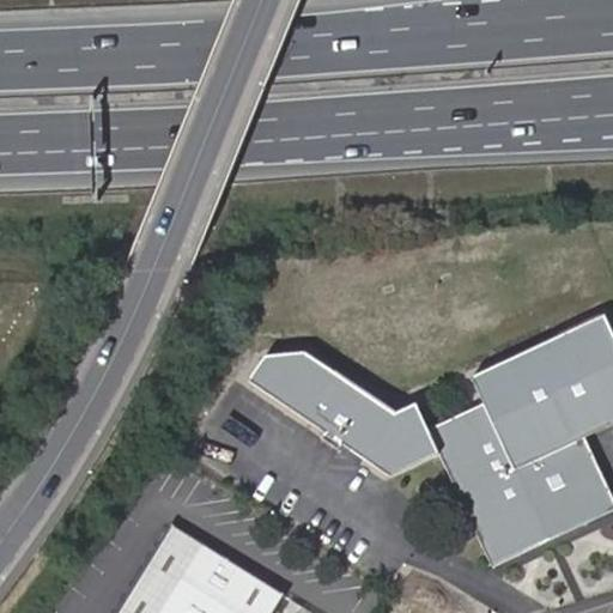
[(546,523),(551,521),(551,522),(556,523),(556,525),(558,525),(560,526),(562,526),(563,526),(569,526),(576,526),(583,523),(584,522),(586,522),(592,519),(600,507),(604,498),(604,487),(604,486),(602,479),(601,479),(596,469),(593,472),(586,456),(581,459),(574,443),(583,439),(612,425),(612,337),(604,316),(469,377),(481,404),(425,429),(413,402),(394,412),(304,350),(263,354),(246,378),(322,430),(319,437),(337,449),(340,443),(347,432),(354,438),(362,457),(388,475),(437,453),(489,566),(545,540),(538,527),(546,523)]
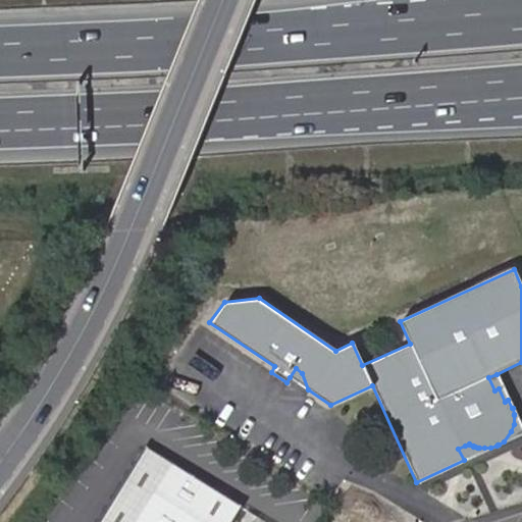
[(296,368),(290,377),(308,389),(302,373),(296,368)]
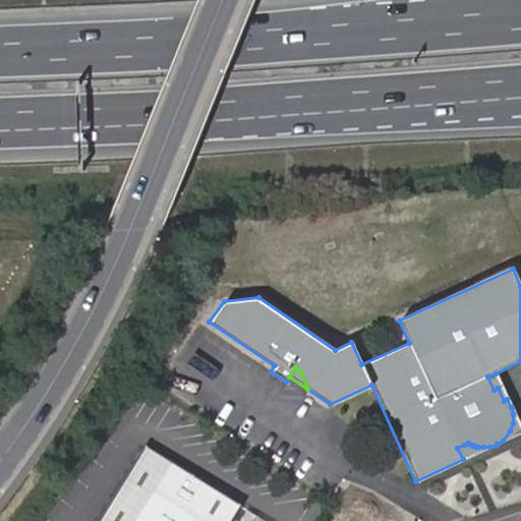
[(496,373),(487,377),(494,390),(498,388),(504,401),(507,399),(502,386),(496,373)]
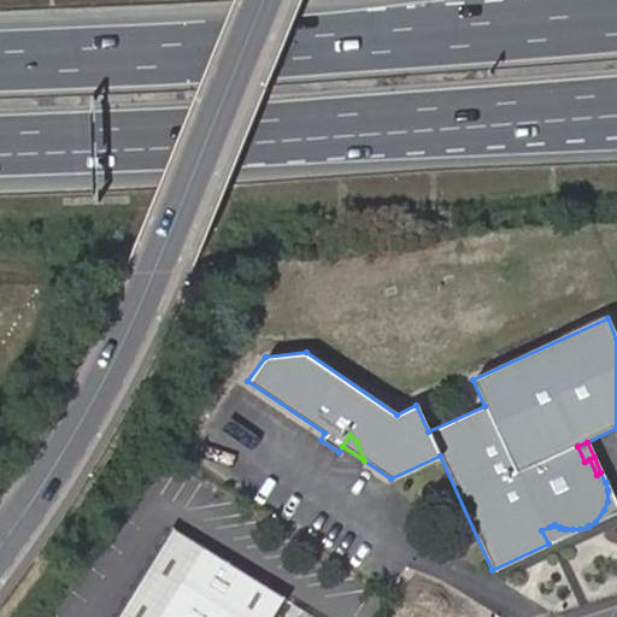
[(171,529),(117,616),(159,616),(182,582),(203,548),(171,529)]
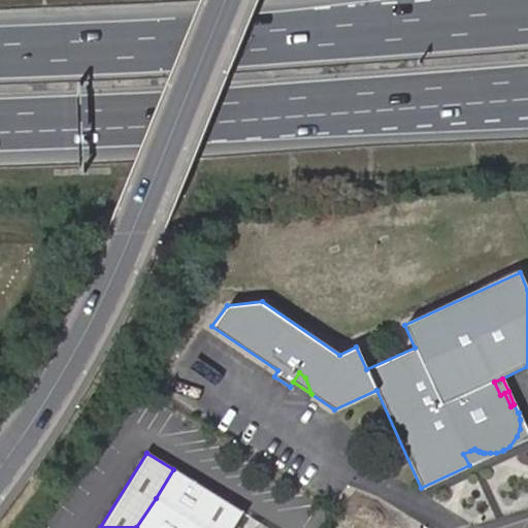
[(235,527),(244,514),(173,469),(156,498),(204,527),(235,527)]
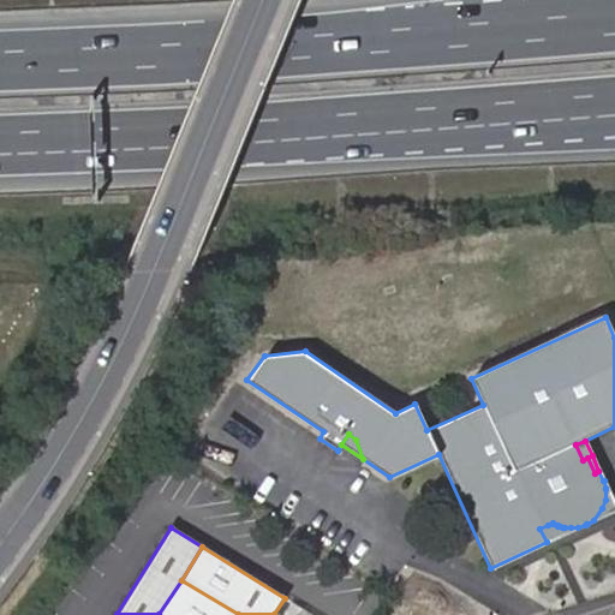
[(237,614),(181,580),(159,614),(237,614)]
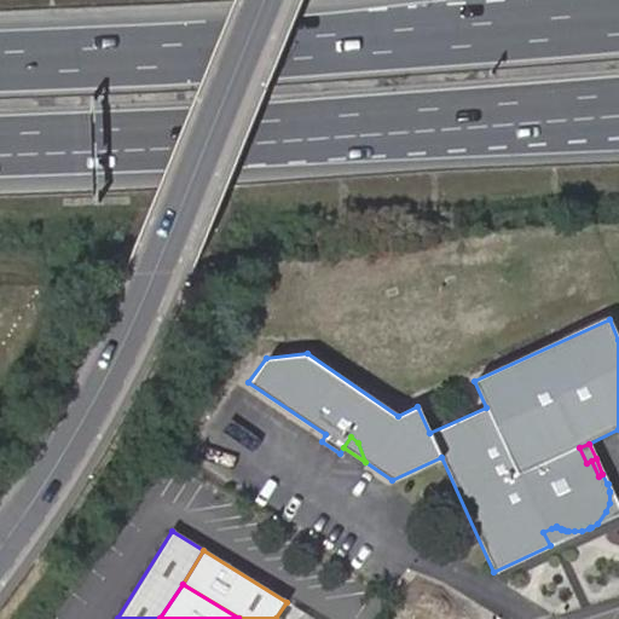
All buildings are outlined.
